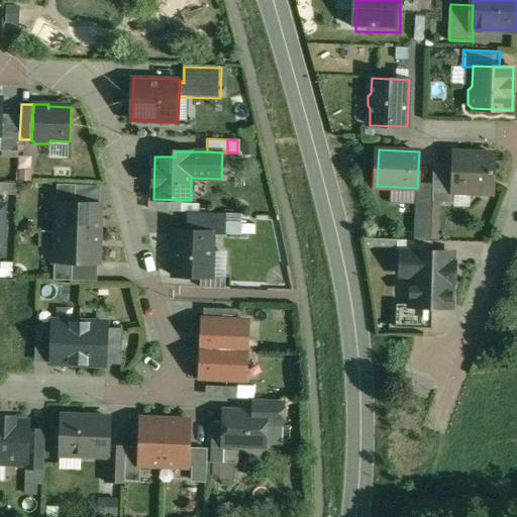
[(492,154),(473,154),(472,153),(455,152),(454,166),(453,191),(454,191),(455,191),(457,190),(472,190),(475,194),(490,194),(492,193),(493,193),(495,153),(493,153),(492,154)]
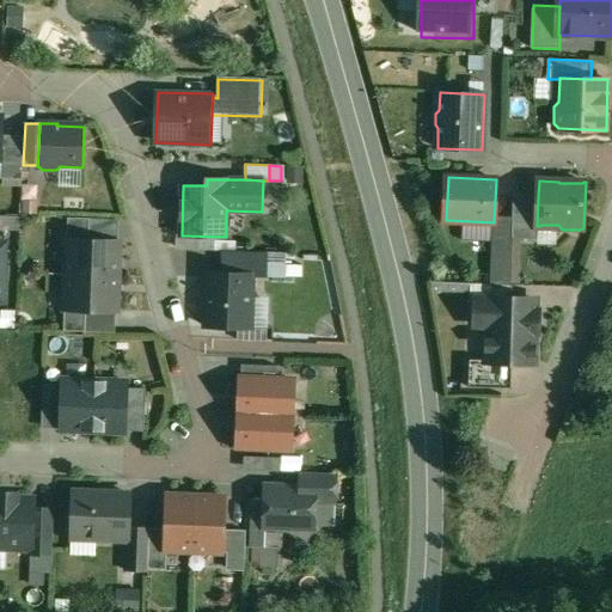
[(538,196),(514,195),(513,238),(538,239),(538,226),(537,226),(538,196)]
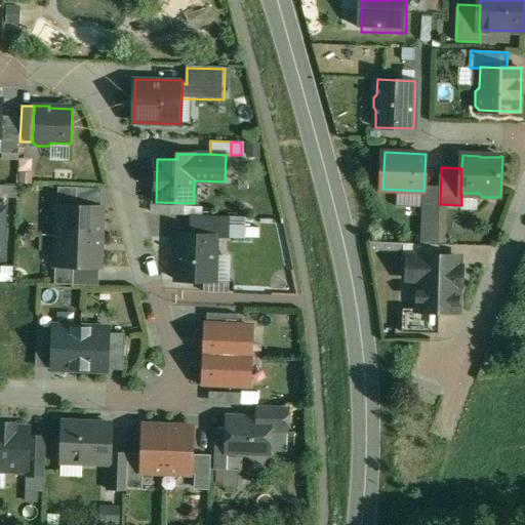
[(58,187),(58,206),(77,206),(77,188),(58,187)]
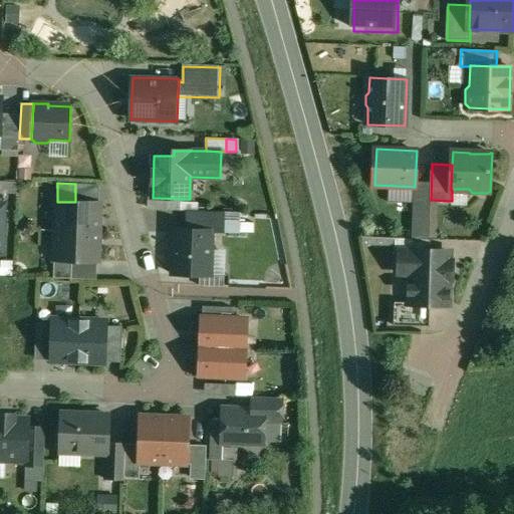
[(75,202),(57,202),(56,231),(99,232),(100,217),(99,217),(100,203),(75,202)]
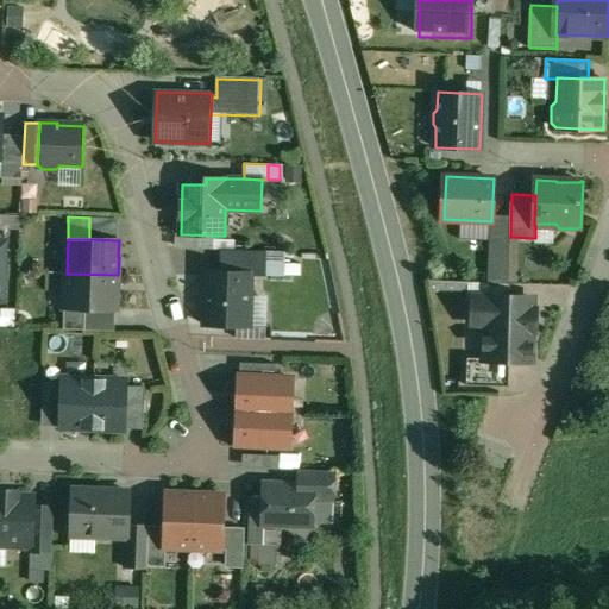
[(509,248),(491,248),(490,283),(508,283),(509,248)]
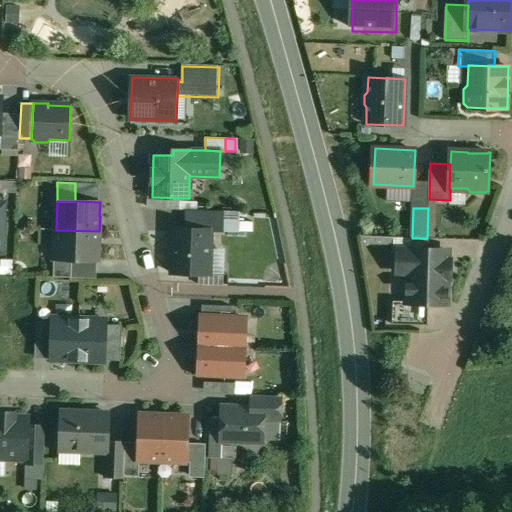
[(223,211),(187,210),(187,229),(211,230),(211,231),(223,231),(223,212),(223,211)]
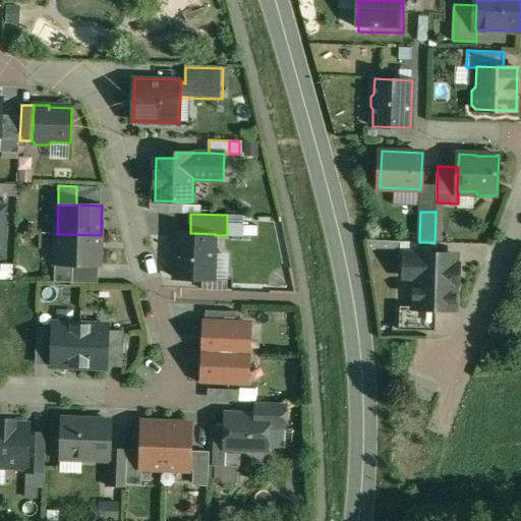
[(243,216),(227,216),(227,235),(243,236),(243,216)]
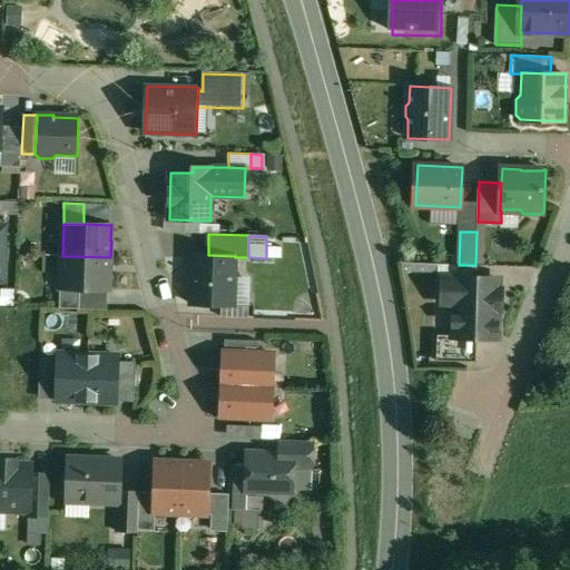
[(182,302),(190,302),(192,249),(183,249),(182,302)]
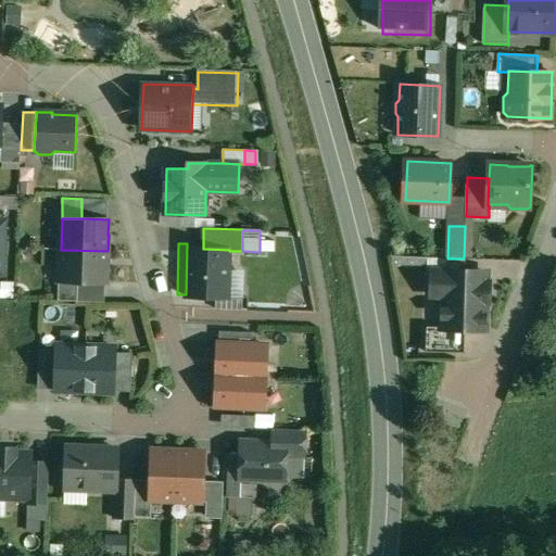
[(203,249),(189,248),(188,297),(228,298),(229,251),(229,250),(203,249)]
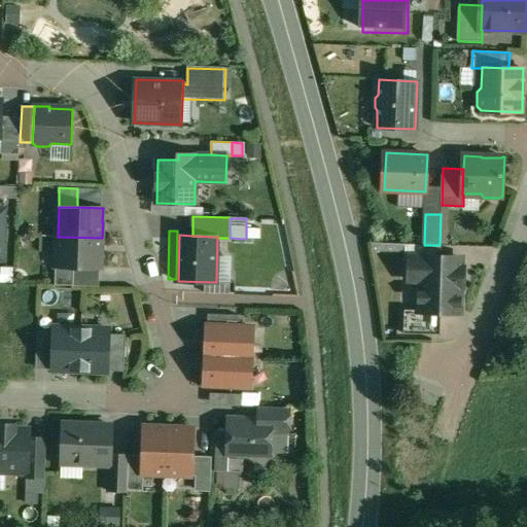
[(102,238),(58,237),(57,267),(74,267),(100,268),(101,253),(102,253),(102,238)]
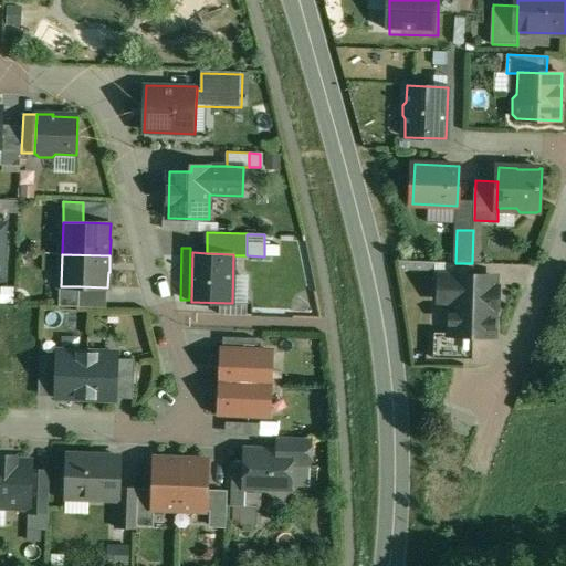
[(456,263),(436,262),(435,276),(441,276),(441,275),(474,276),(474,263),(456,263)]
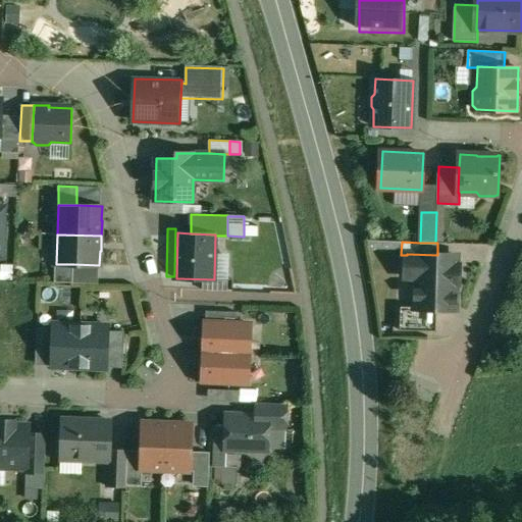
[(437,255),(407,254),(407,255),(406,278),(416,278),(416,307),(416,308),(437,309),(456,309),(457,283),(459,283),(459,265),(457,265),(458,256),(437,255)]
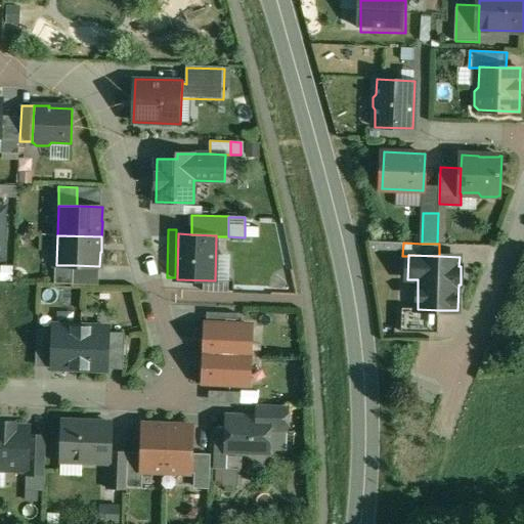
[(74,265),(56,265),(55,284),(74,285),(74,265)]
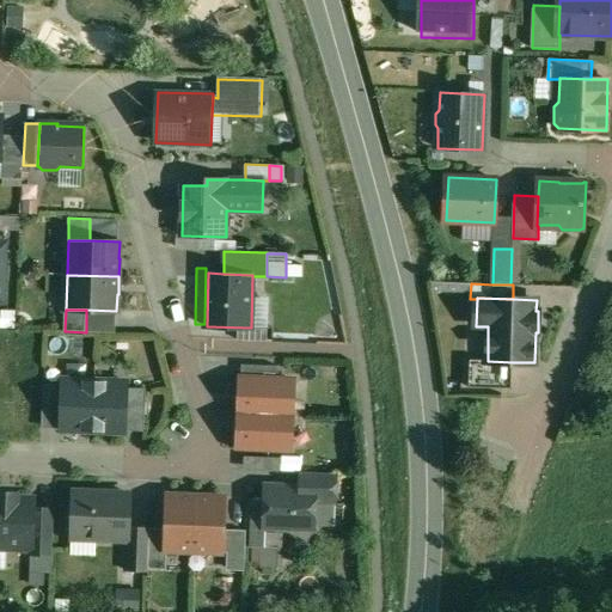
[(513,362),(488,361),(488,360),(470,360),(469,387),(512,389),(513,362)]
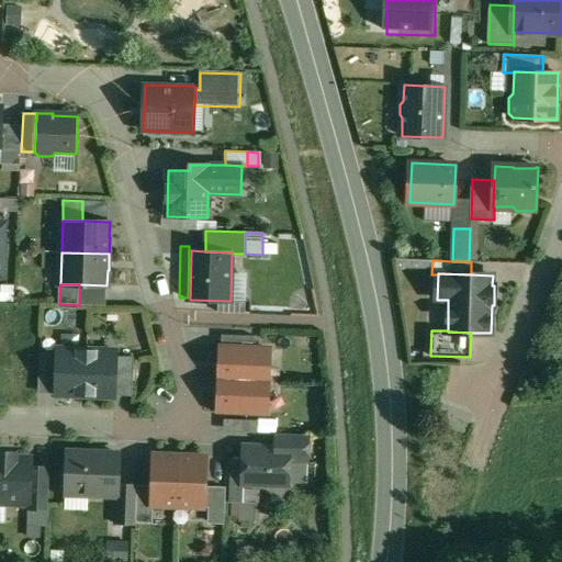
[(244,336),(223,335),(222,347),(244,348),(244,336)]
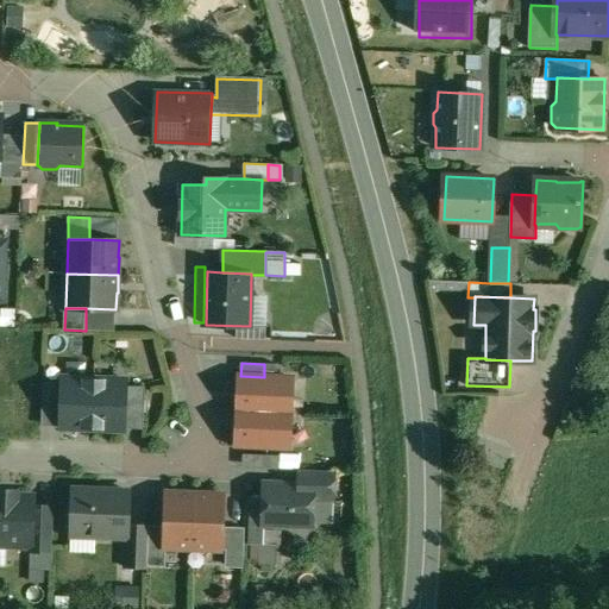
[(277,364),(264,364),(264,377),(277,377),(277,364)]
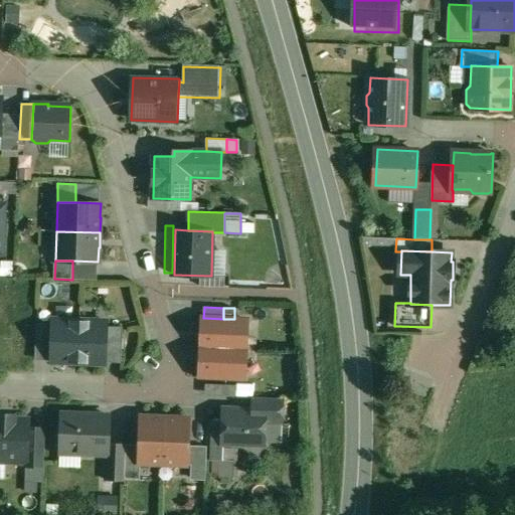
[(203,318),(202,347),(246,349),(247,320),(234,319),(223,319),(203,318)]
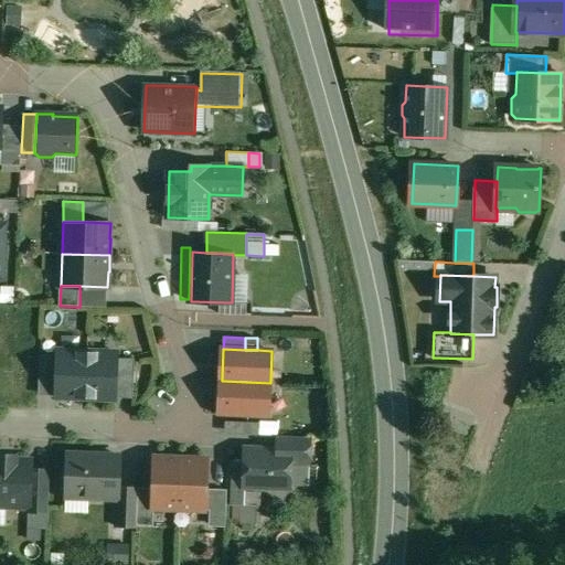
[(88,352),(59,351),(59,356),(57,375),(56,396),(56,397),(86,398),(88,352)]
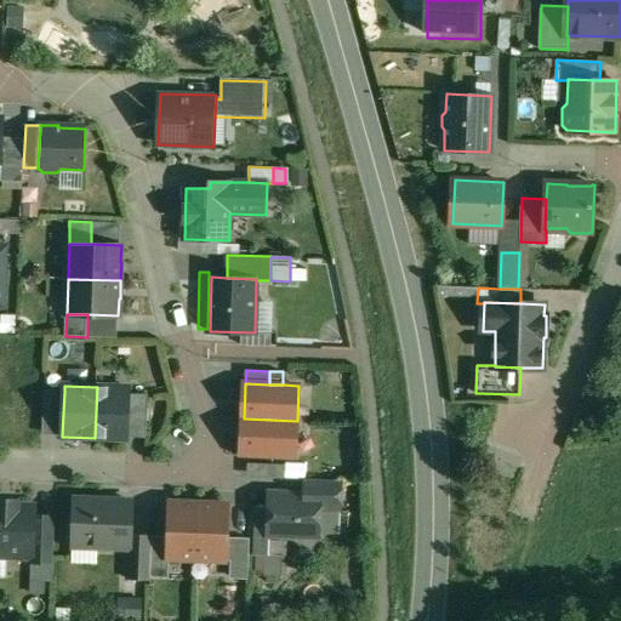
[(130,388),(97,387),(95,438),(127,439),(127,437),(129,412),(130,394),(130,388)]
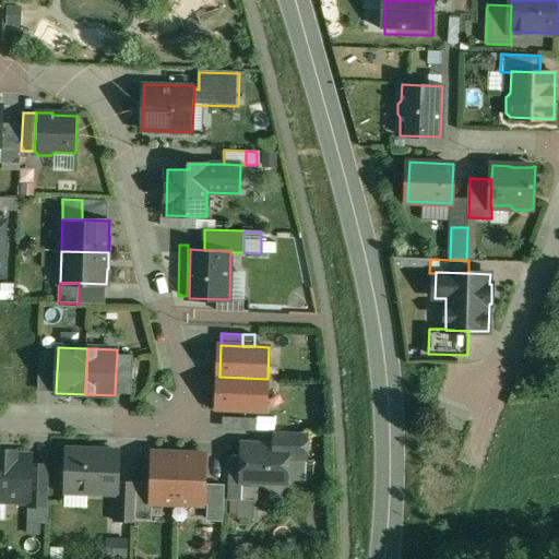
[(58,353),(40,352),(39,370),(57,371),(58,353)]
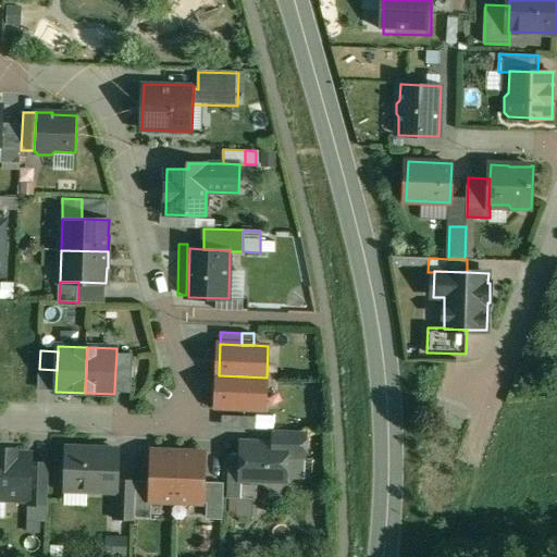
[(133,354),(116,354),(115,370),(133,371),(133,354)]
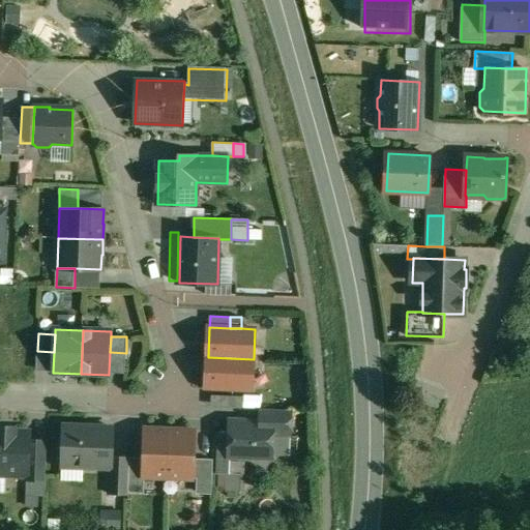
[(54,352),(37,351),(36,371),(53,372),(54,352)]
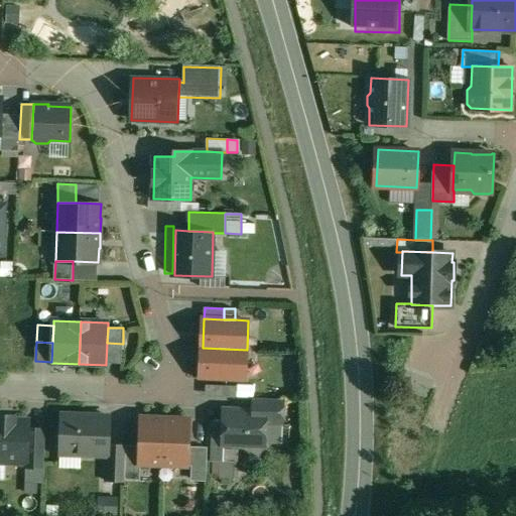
[(123,344),(107,343),(106,363),(122,364),(123,344)]
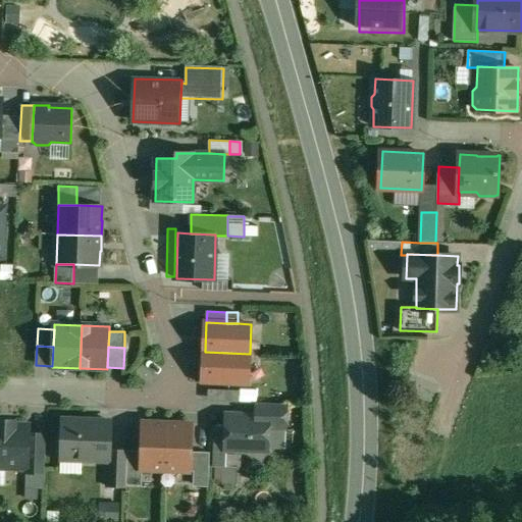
[(250,354),(205,352),(203,381),(248,383),(250,354)]
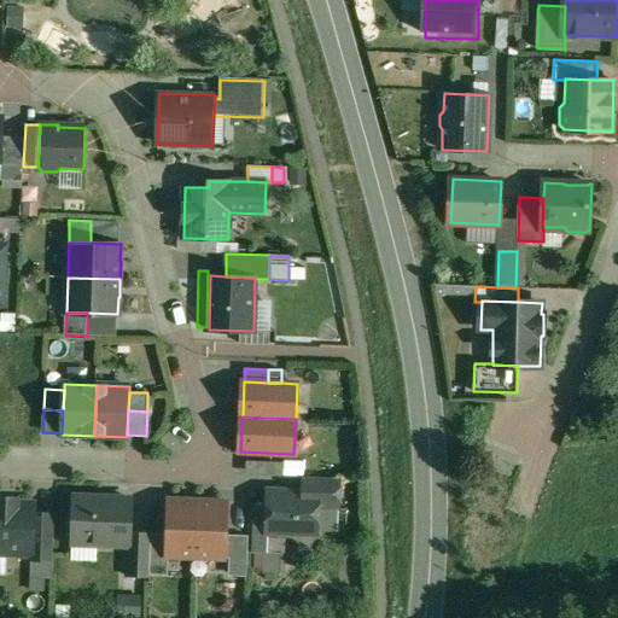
[(272,462),(248,461),(246,474),(270,476),(272,462)]
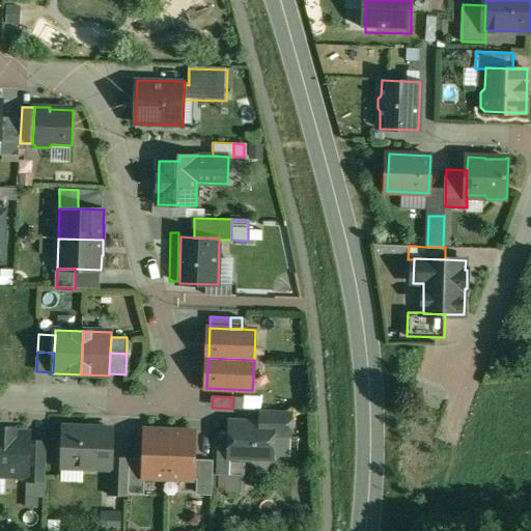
[(245,397),(233,397),(232,409),(244,409),(245,397)]
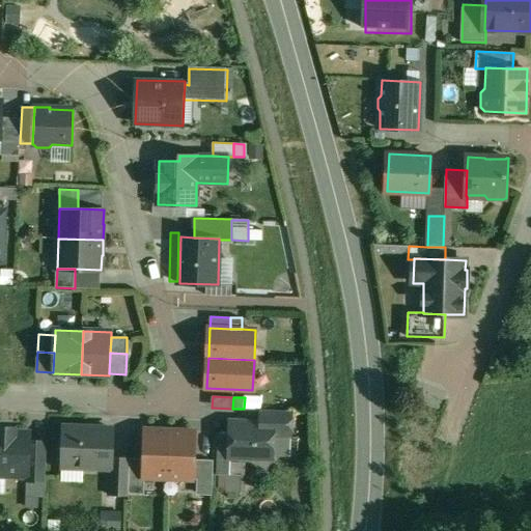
[(290,411),(262,410),(261,424),(274,425),(274,426),(290,427),(290,411)]
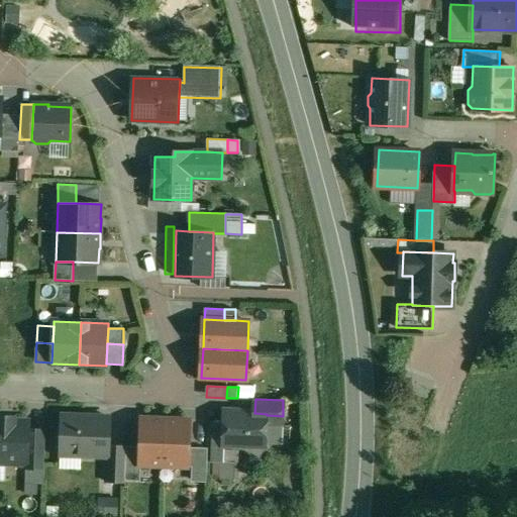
[(254,413),(224,412),(223,443),(237,444),(240,447),(247,447),(250,444),(266,445),(267,415),(267,414),(254,413)]
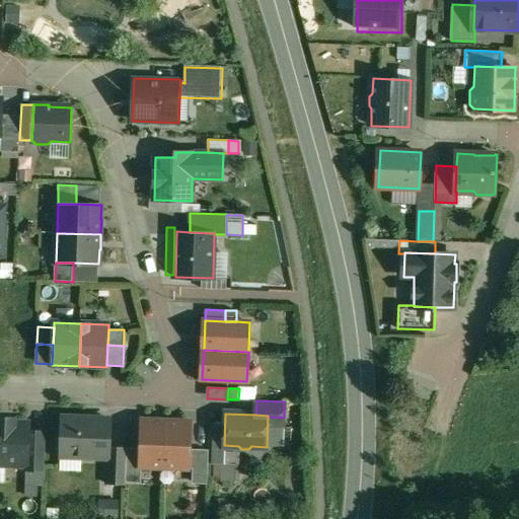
[(110,419),(63,418),(62,434),(59,438),(58,451),(61,454),(61,456),(108,458),(109,458),(109,447),(110,419)]
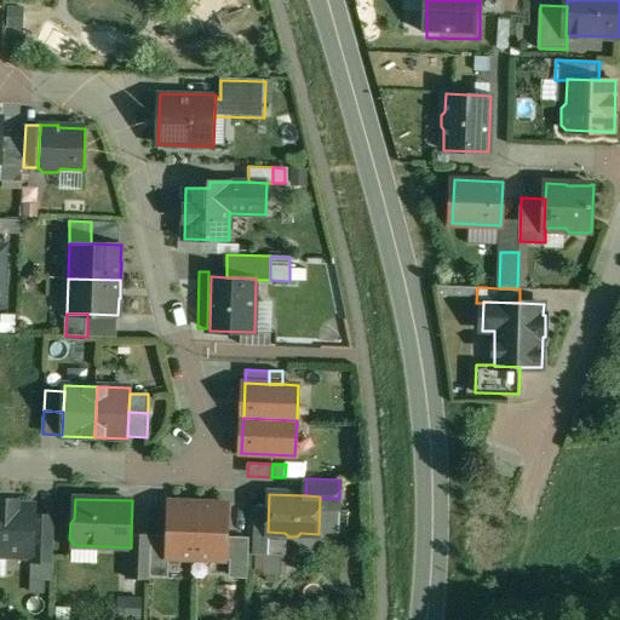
[(17,501),(0,500),(0,554),(30,556),(33,556),(34,517),(34,506),(17,506),(17,501)]
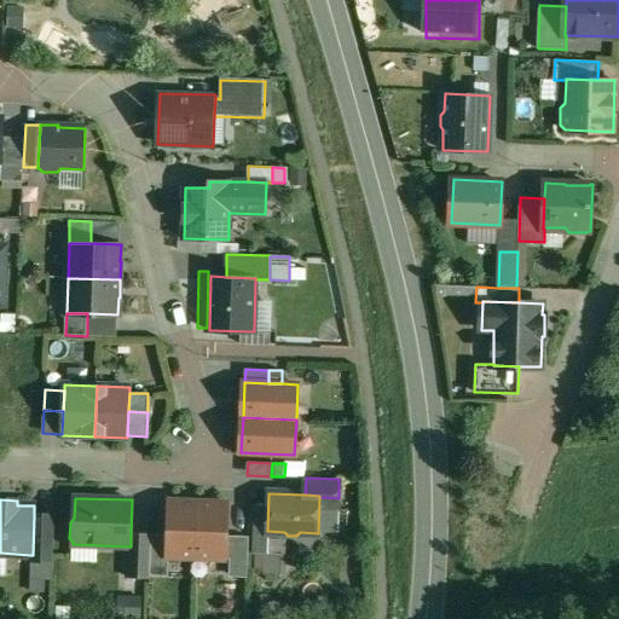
[(229,503),(169,502),(167,556),(226,559),(229,503)]
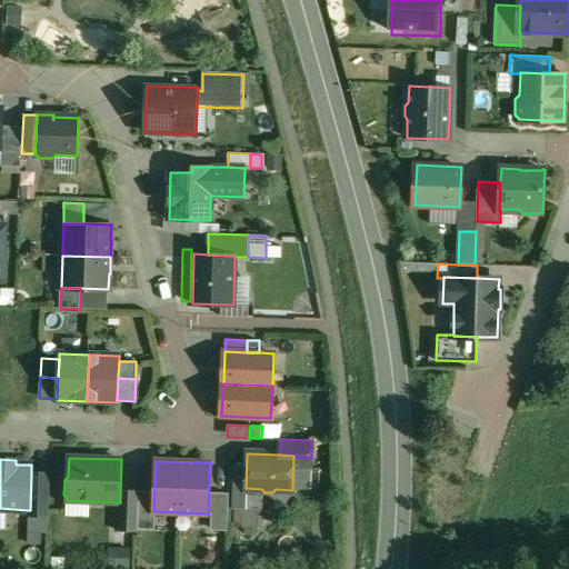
[(51,475),(31,475),(30,510),(28,510),(28,513),(49,515),(51,475)]
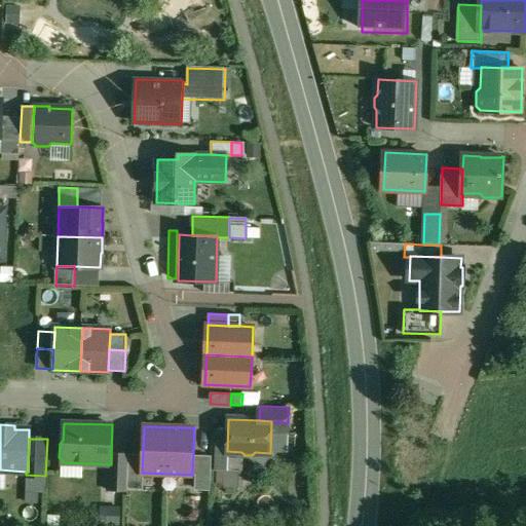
[(128,454),(111,453),(111,464),(110,464),(109,490),(127,491),(128,454)]
